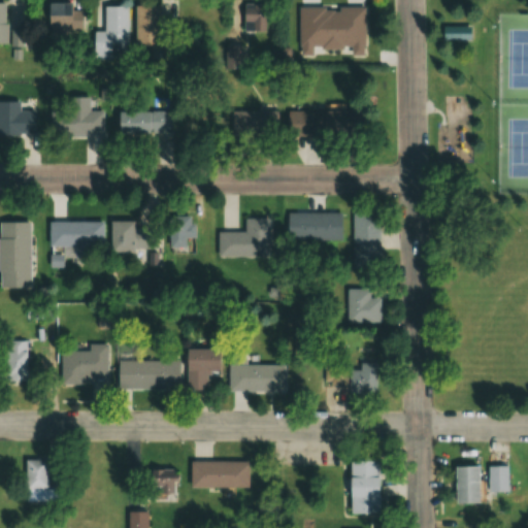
[(71,2),(47,1),(46,34),(84,35),(84,9),(71,9),(71,2)]
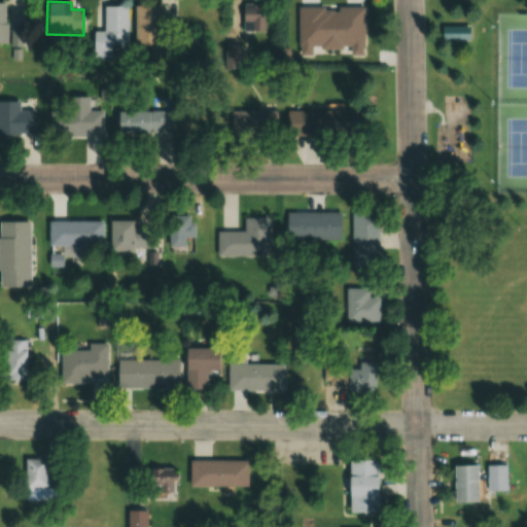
[(266,29),(266,2),(243,2),(243,29),(266,29)]
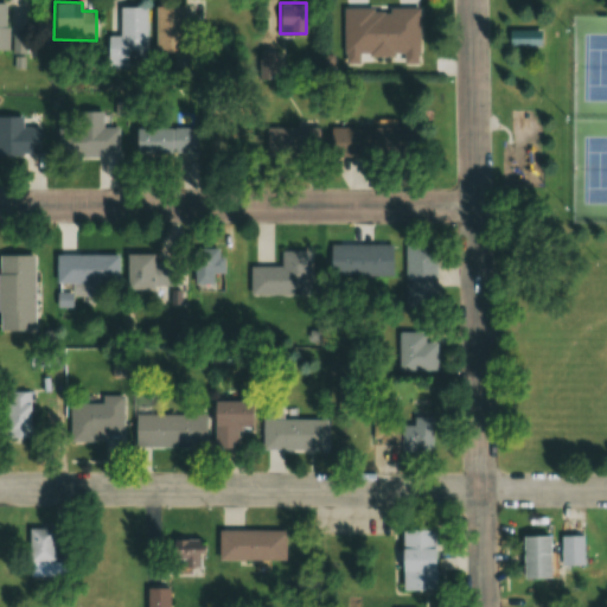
[(184,5),(155,5),(155,52),(184,52),(184,5)]
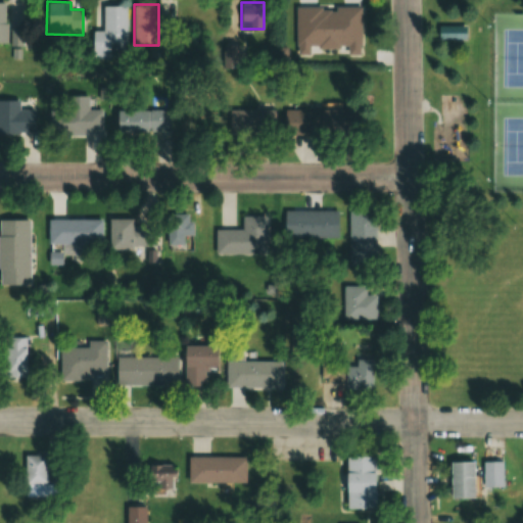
[(341,31),(341,4),(321,4),(321,31),(341,31)]
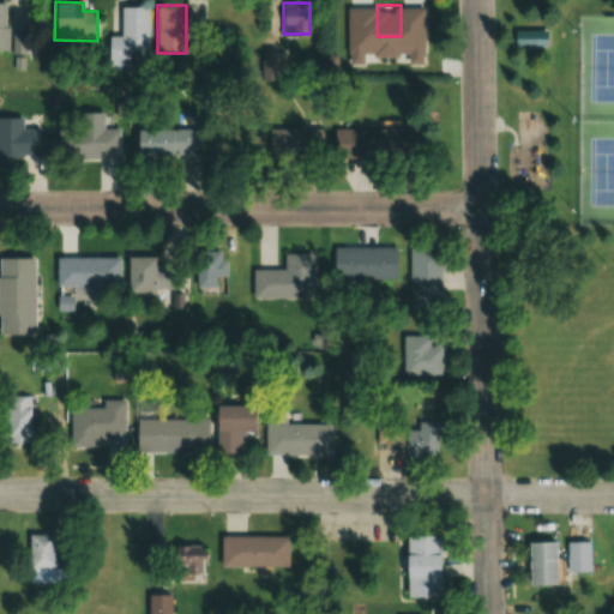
[(121,36),(108,36),(108,68),(148,68),(149,6),(121,6),(121,36)]
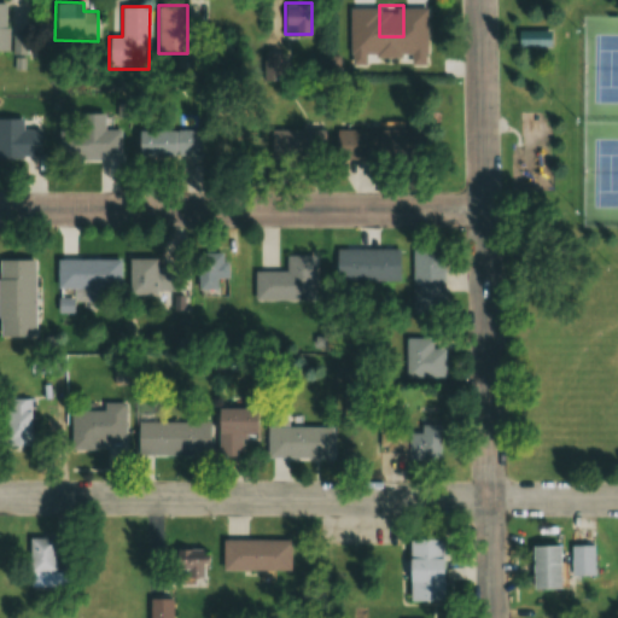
[(518,28),(518,46),(553,47),(553,28),(518,28)]
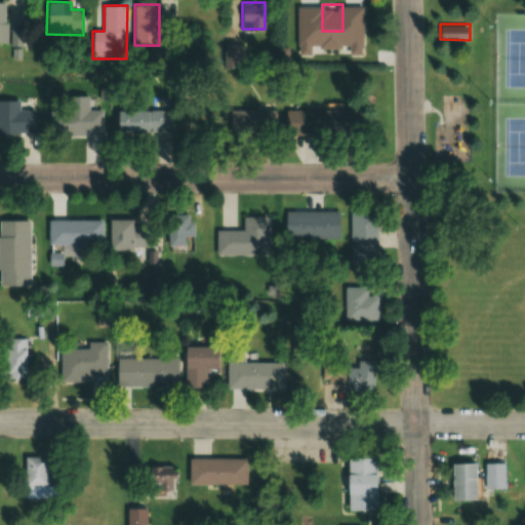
[(89,95),(67,96),(67,133),(103,133),(103,110),(89,110),(89,95)]
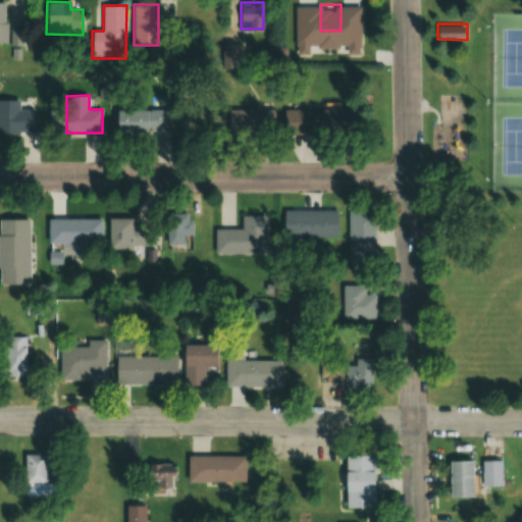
[(19,100),(0,100),(0,133),(35,134),(35,109),(19,109),(19,100)]
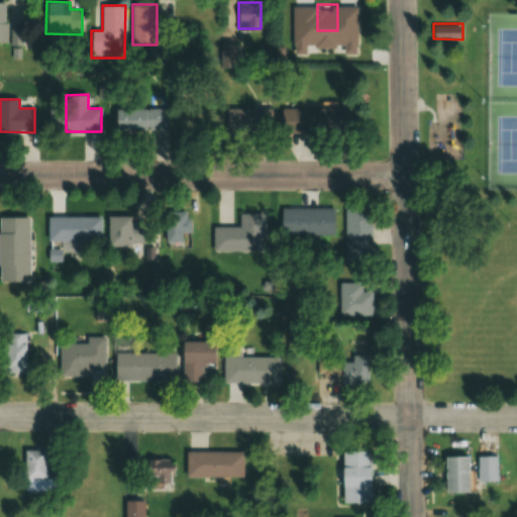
[(169,108),(115,108),(115,131),(169,131),(169,108)]
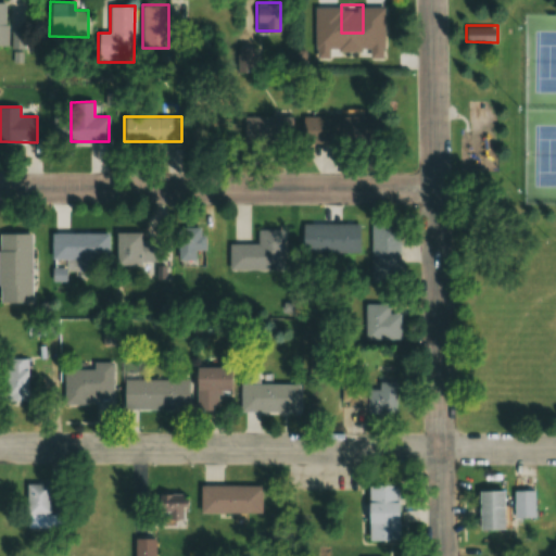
[(292,116),(247,116),(247,141),(292,141),(292,116)]
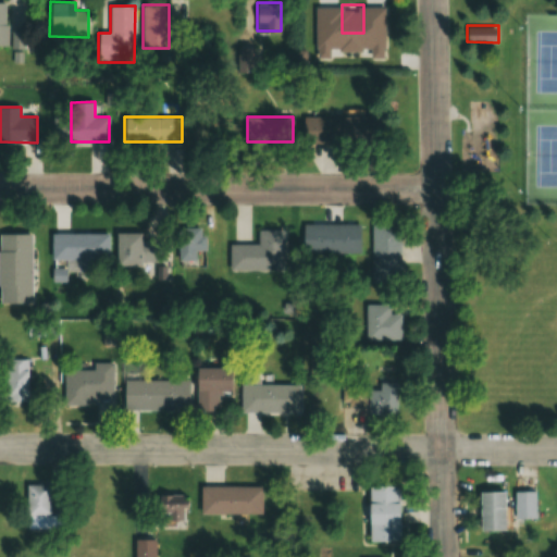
[(306,116),(306,141),(369,141),(369,116),(306,116)]
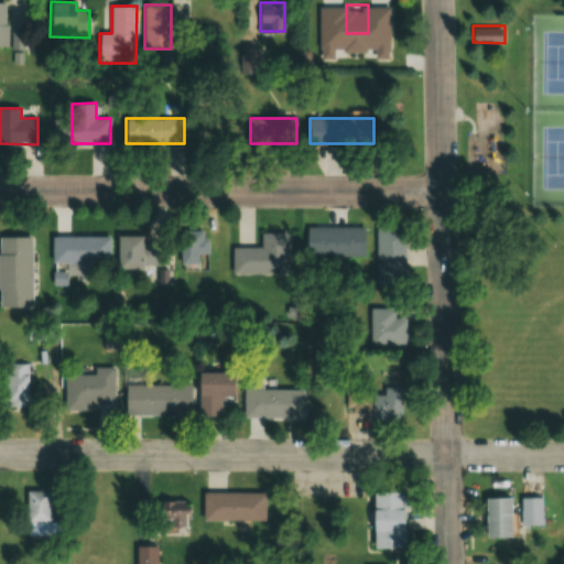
[(366,257),(366,226),(310,226),(310,257),(366,257)]
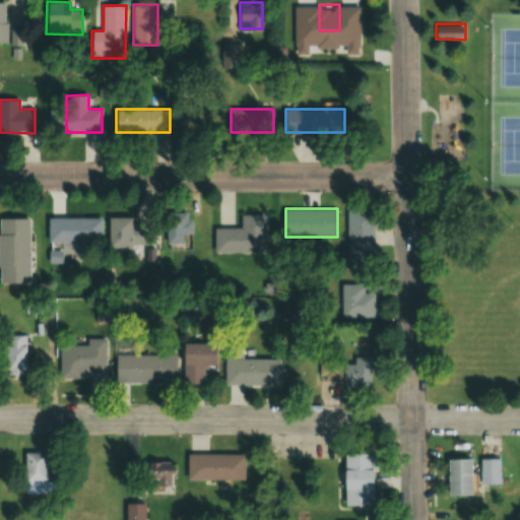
[(375,209),(347,209),(347,264),(375,264),(375,209)]
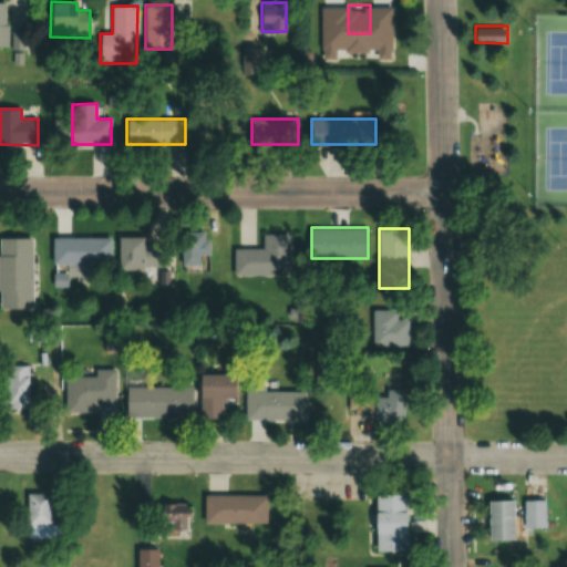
[(182,233),(182,266),(199,266),(199,255),(209,255),(209,233),(182,233)]
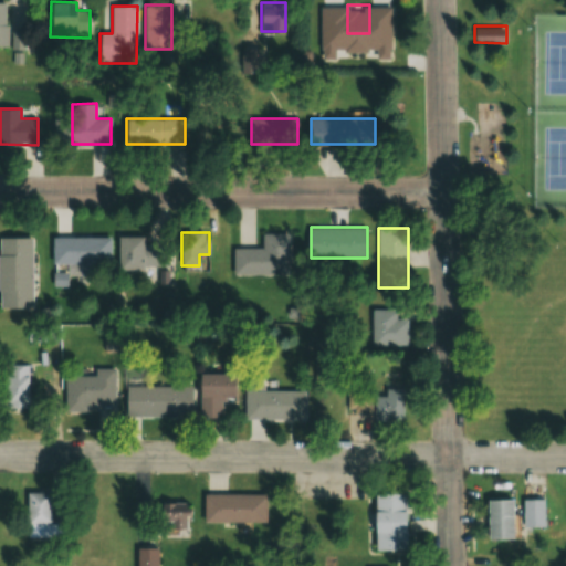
[(233,275),(287,275),(289,233),(262,233),(262,248),(234,248),(233,275)]
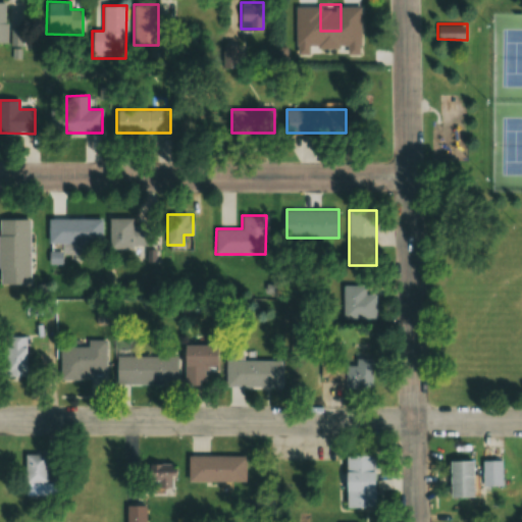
[(48,218),(49,245),(55,245),(55,253),(103,253),(103,217),(48,218)]
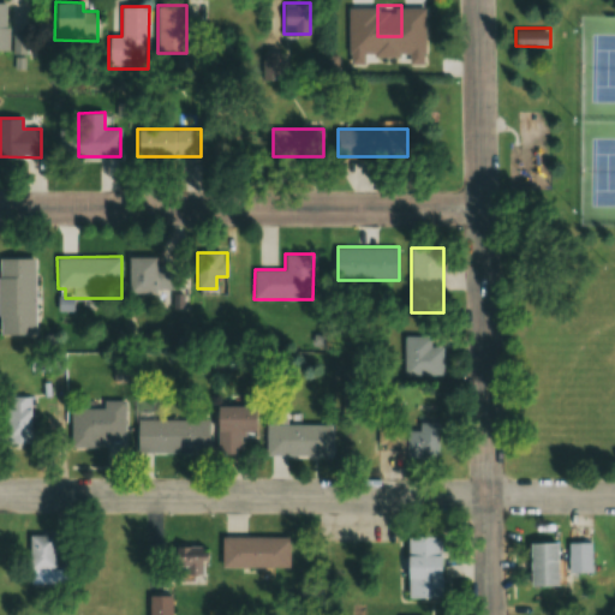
[(0,334),(35,334),(35,257),(0,257),(0,334)]
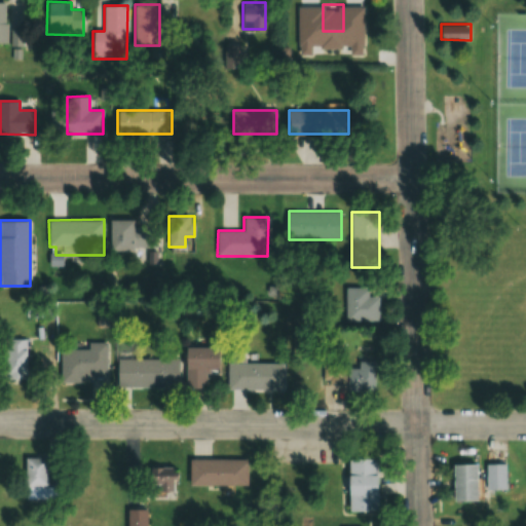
[(134,220),(110,220),(110,251),(134,251),(157,251),(157,223),(134,223),(134,220)]
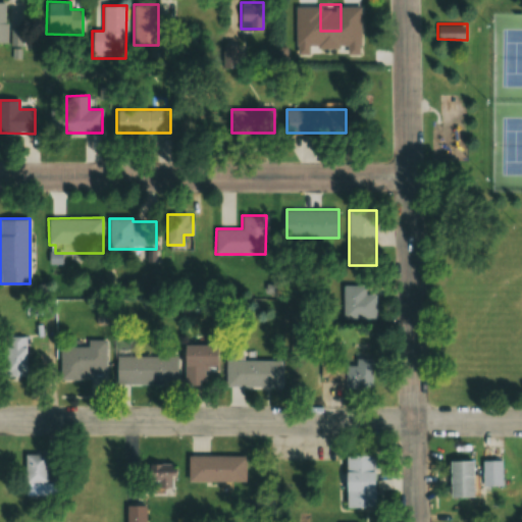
[(375,319),(375,292),(366,292),(366,285),(344,285),(344,319),(375,319)]
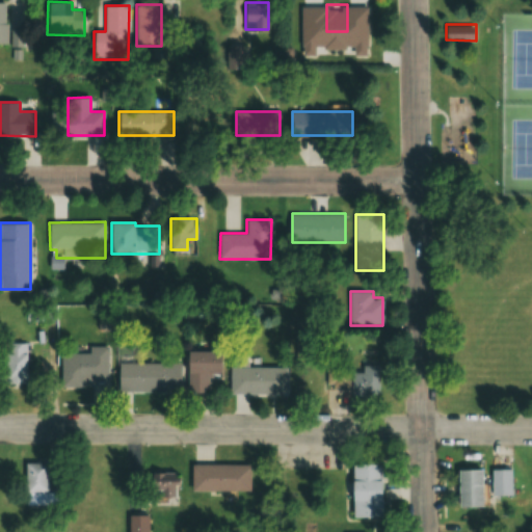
[(27,343),(6,343),(6,384),(27,384),(27,343)]
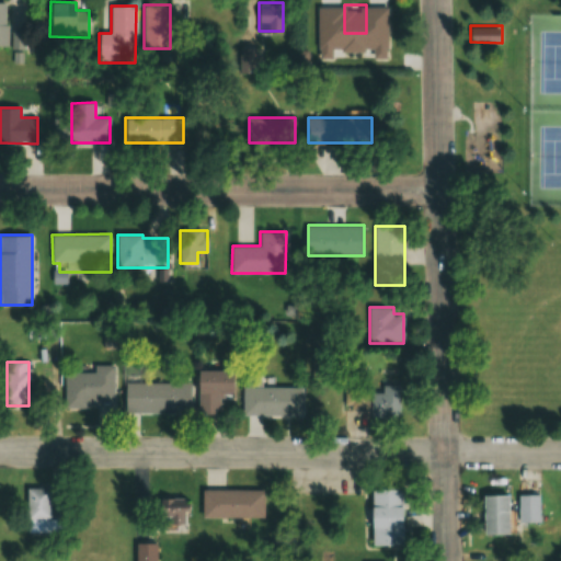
[(113,366),(94,366),(94,371),(65,371),(65,405),(113,405),(113,366)]
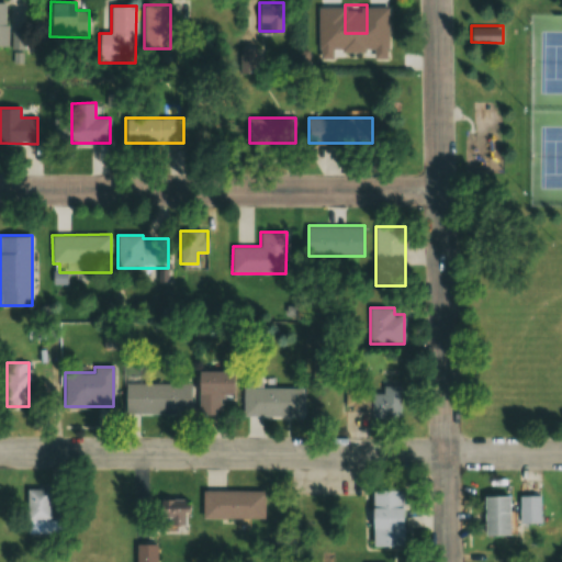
[(197,415),(220,415),(220,395),(232,395),(232,370),(197,370),(197,415)]
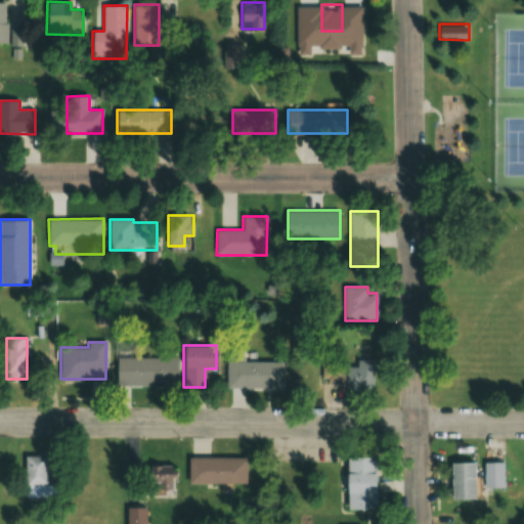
[(177,357),(117,357),(117,387),(177,387),(177,357)]
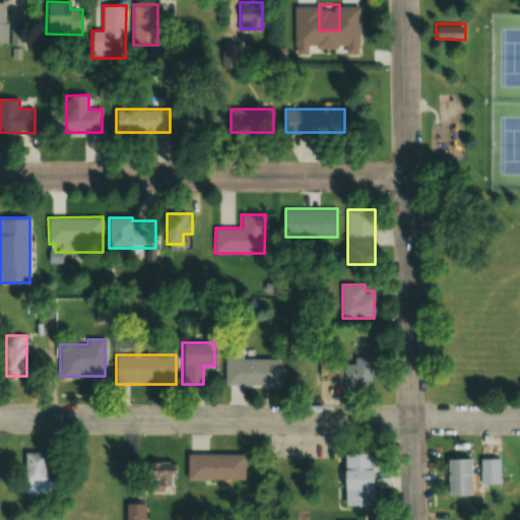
[(342,386),(371,386),(371,356),(353,356),(353,359),(322,359),(322,381),(342,381),(342,386)]
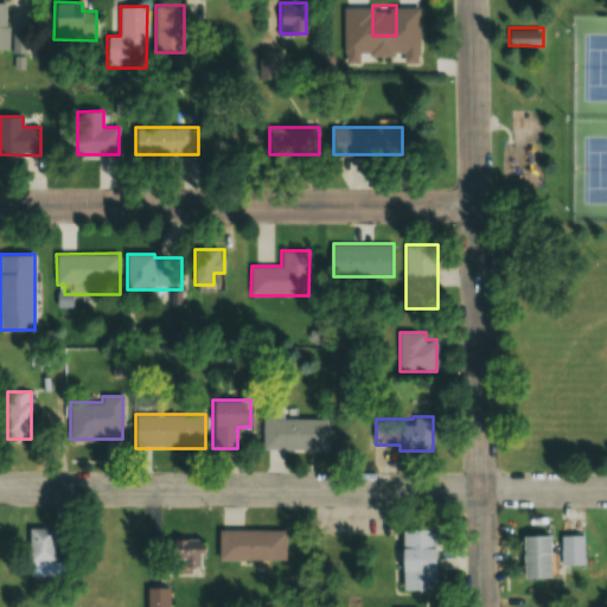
[(319,423),(319,454),(255,454),(256,422),(319,423)]
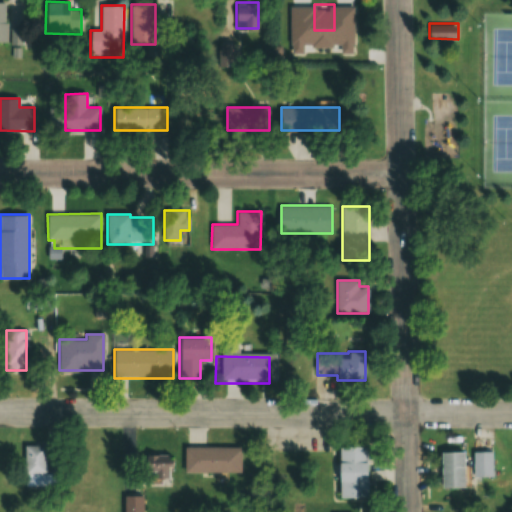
[(46,445),(24,445),(24,487),(59,487),(59,464),(46,464),(46,445)]
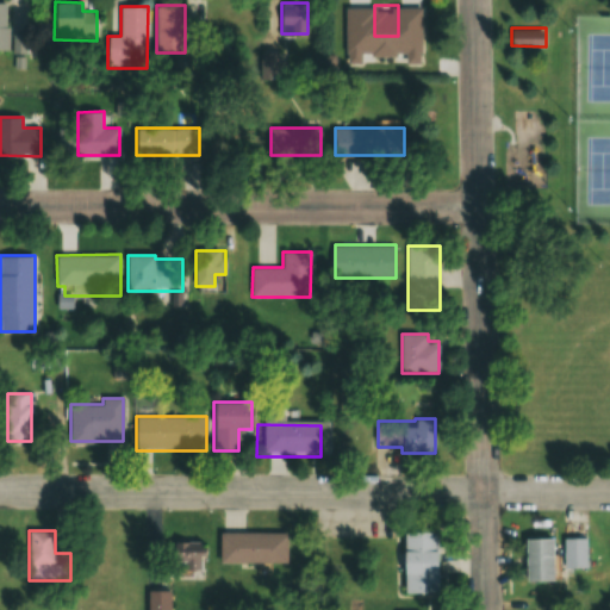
[(287,561),(287,531),(219,531),(219,561),(287,561)]
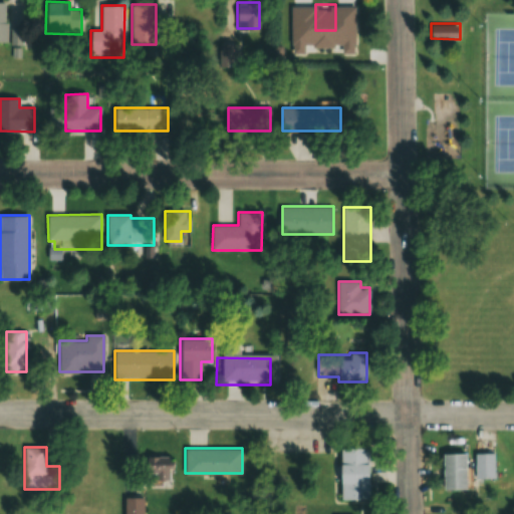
[(339,499),(368,499),(367,448),(338,448),(339,499)]
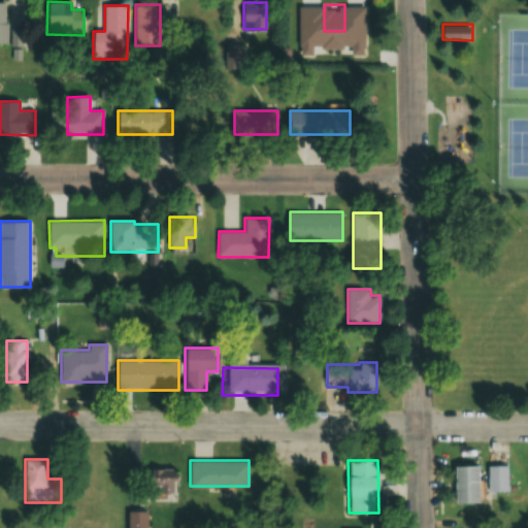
[(454,502),(477,502),(477,465),(454,465),(454,502)]
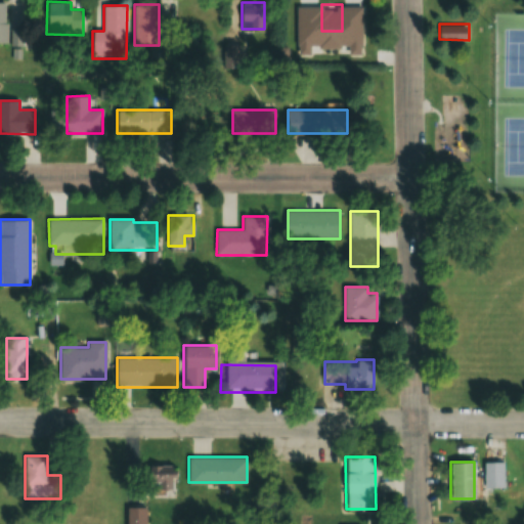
[(506,486),(506,462),(485,462),(485,486),(506,486)]
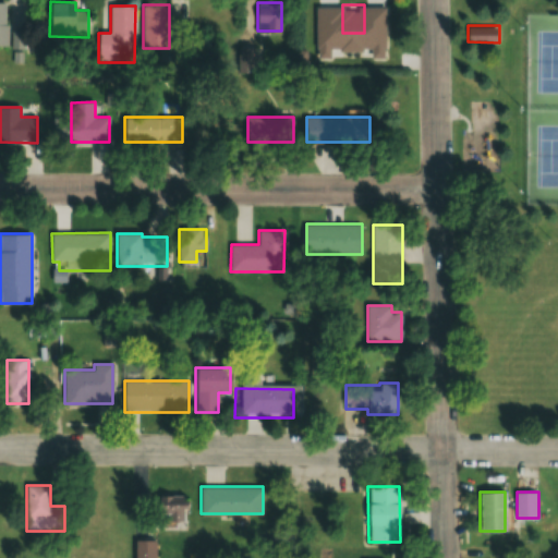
[(155,496),(155,520),(187,520),(187,496),(155,496)]
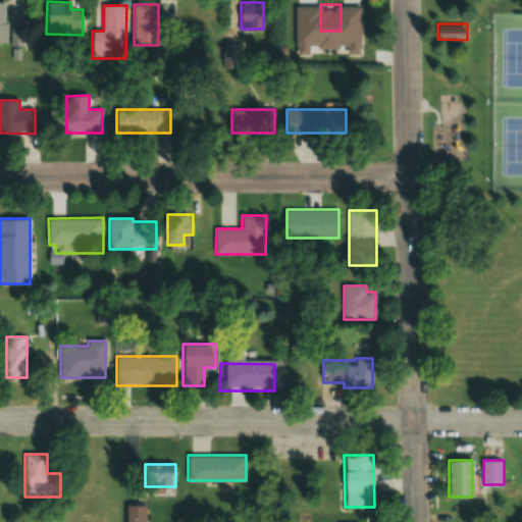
[(126,521),(137,521),(145,521),(145,505),(126,505),(126,521)]
